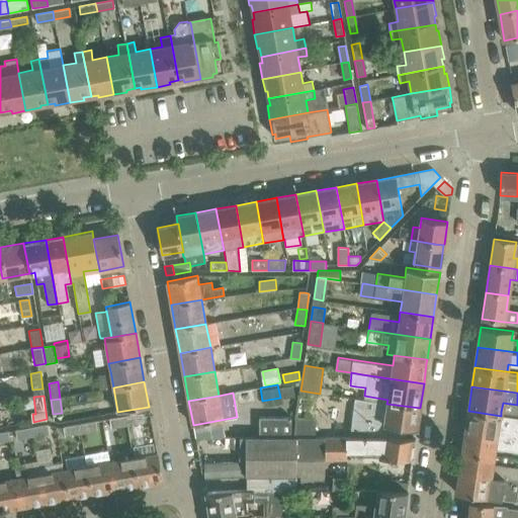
[(416,429),(417,429),(420,408),(386,404),(363,400),(354,399),(349,436),(408,437),(409,428),(416,429)]
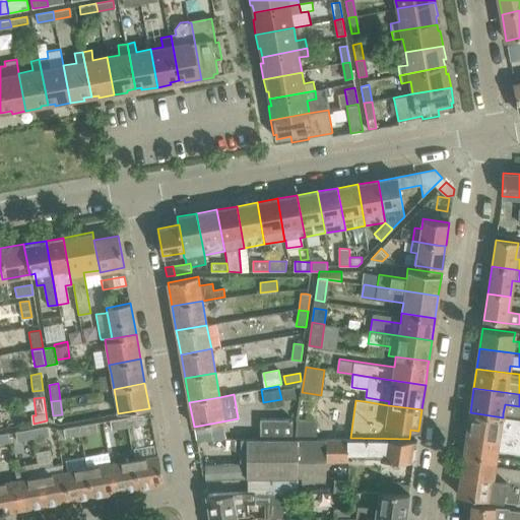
[(519,419),(503,417),(470,412),(467,433),(519,440),(519,419)]
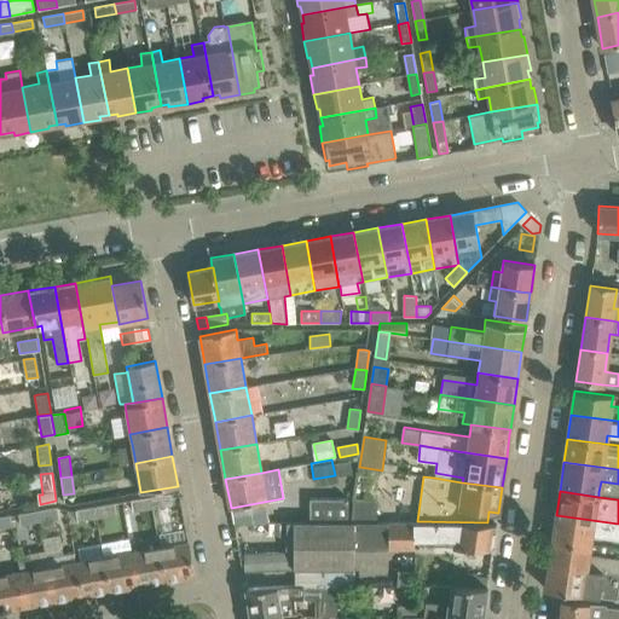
[(172,504),(169,493),(150,497),(152,508),(172,504)]
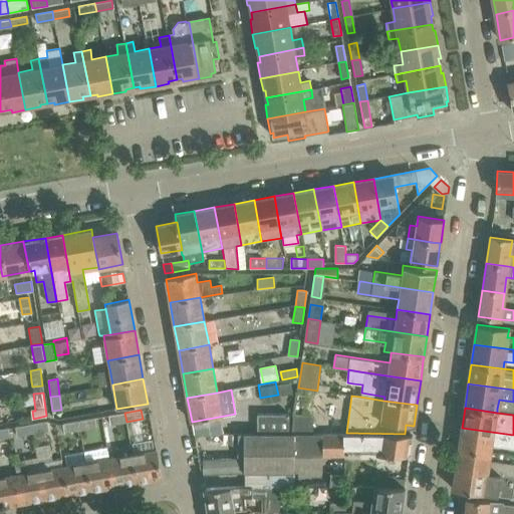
[(110,425),(126,422),(124,413),(108,416),(110,425)]
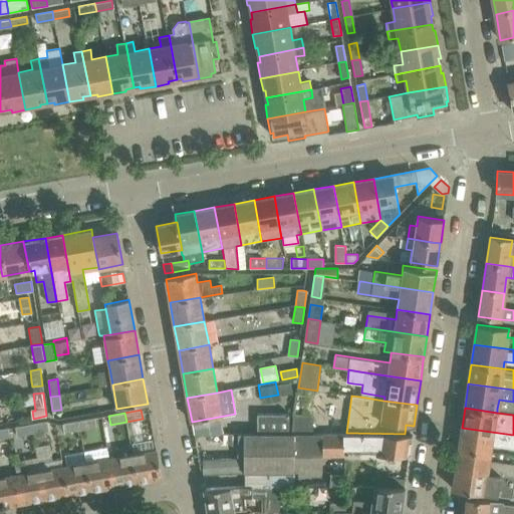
[(258,416),(258,434),(290,434),(290,415),(258,416)]
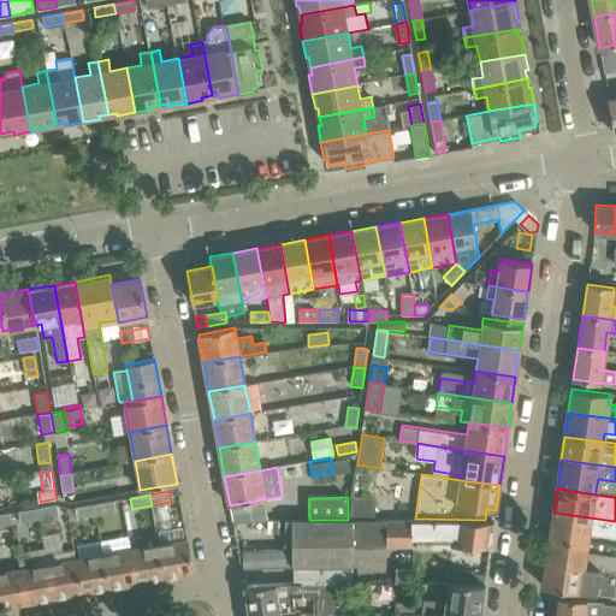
[(353,497),(349,519),(373,519),(375,501),(353,497)]
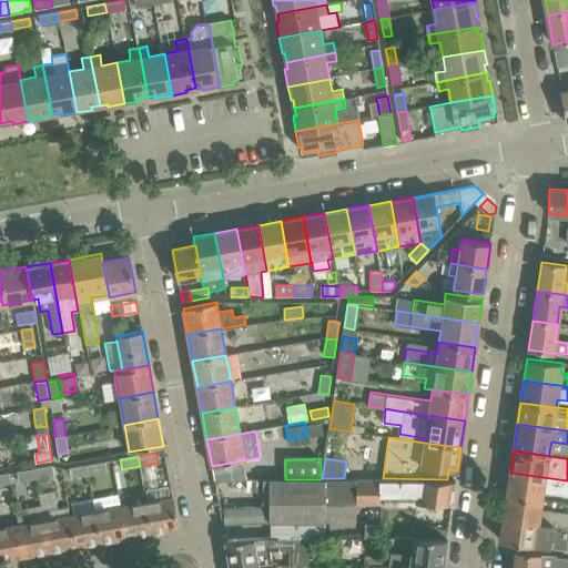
[(108,473),(105,462),(88,465),(90,476),(108,473)]
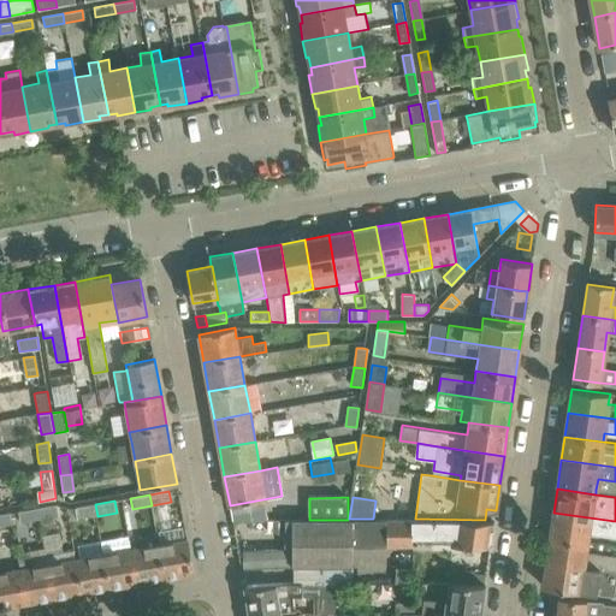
[(57,504),(37,508),(40,520),(59,516),(57,504)]
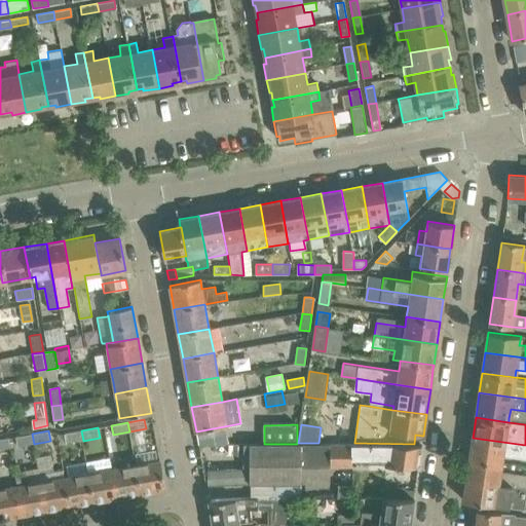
[(83,441),(81,430),(65,434),(67,443),(83,441)]
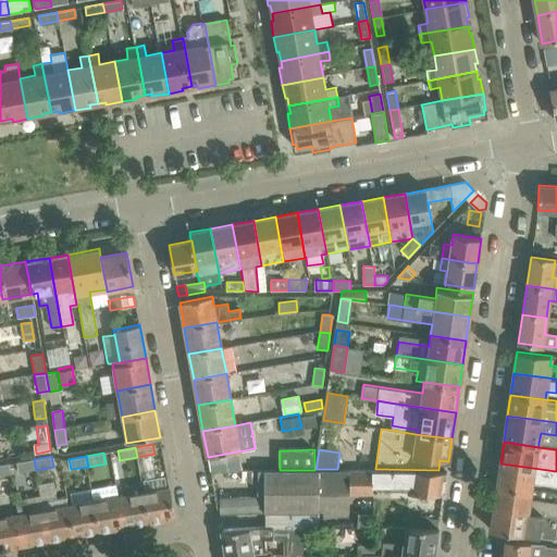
[(34,470),(36,470),(34,459),(16,462),(19,473),(34,470)]
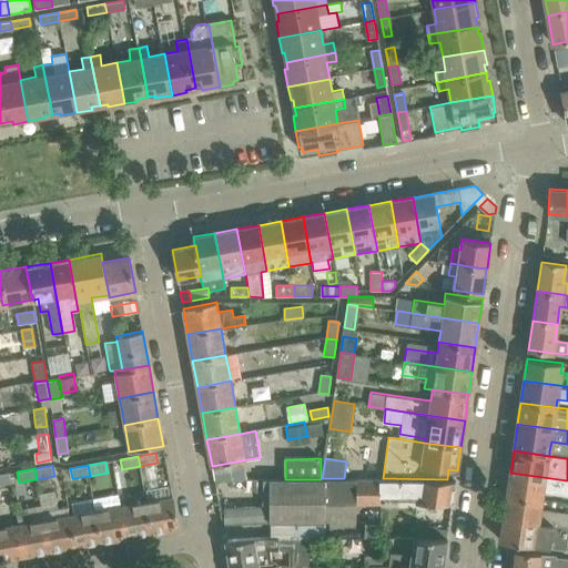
[(0,486),(11,484),(9,473),(0,474),(0,486)]
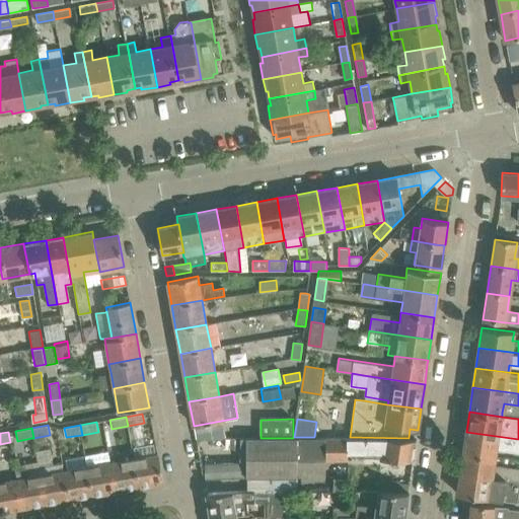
[(518,439),(466,432),(463,451),(496,456),(497,449),(518,452),(518,439)]
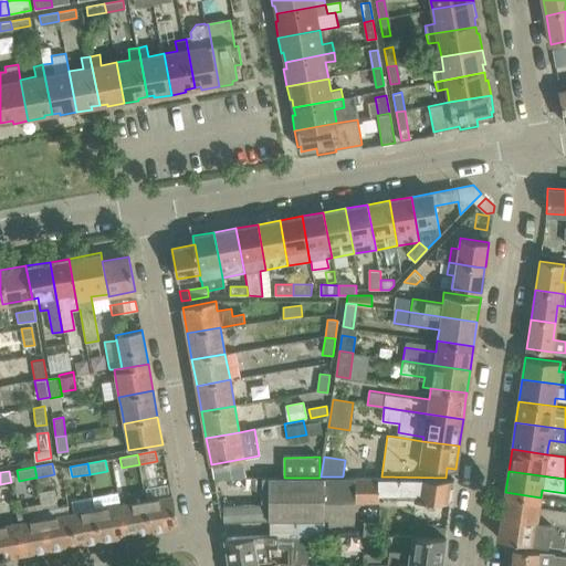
[(333,478),(321,478),(320,478),(284,478),(262,478),(262,501),(269,501),(269,503),(269,519),(269,520),(324,520),(324,500),(355,500),(355,477),(345,477),(345,478),(333,478)]
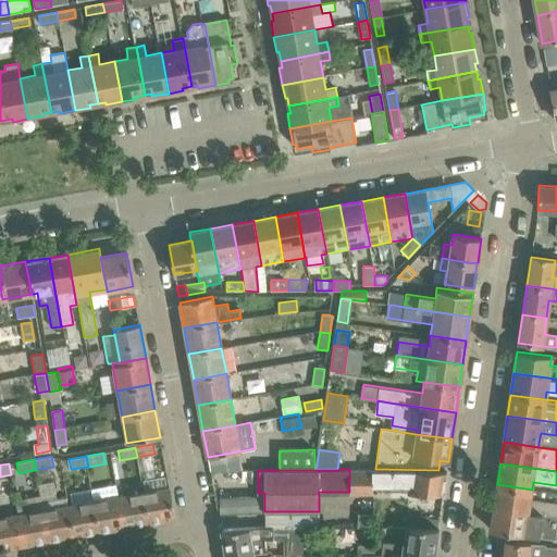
[(408,493),(444,493),(447,470),(438,470),(375,469),(349,469),(349,492),(349,493),(373,494),(373,484),(408,484),(408,493)]
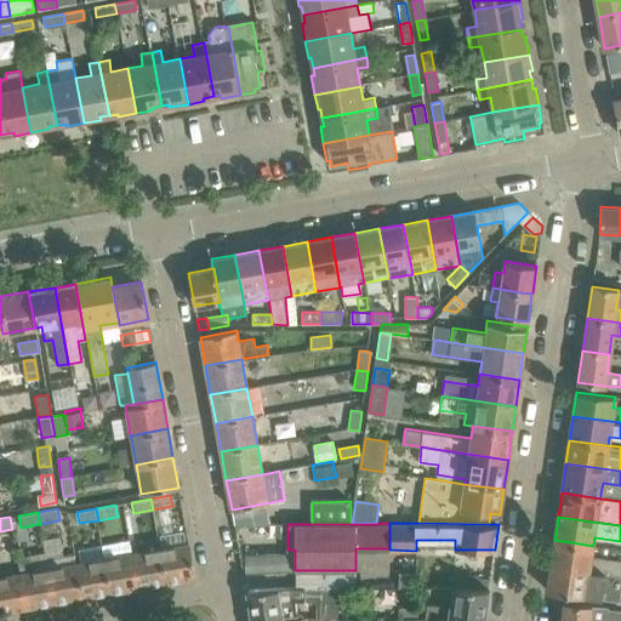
[(274,524),(274,537),(285,537),(285,524),(274,524)]
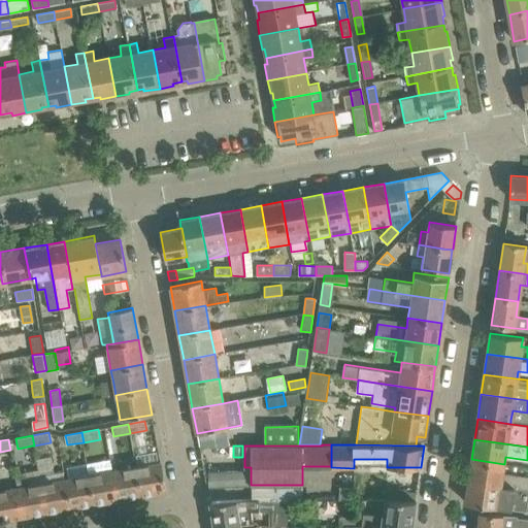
[(50,455),(35,457),(38,470),(40,484),(45,513),(69,508),(64,480),(63,473),(53,475),(50,455)]
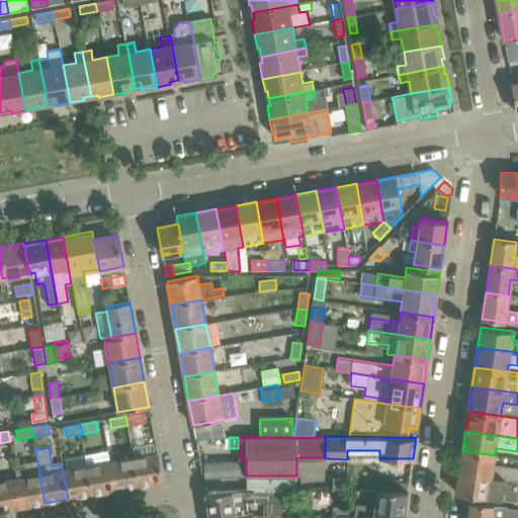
[(495,455),(462,450),(459,471),(517,479),(517,466),(494,463),(495,455)]
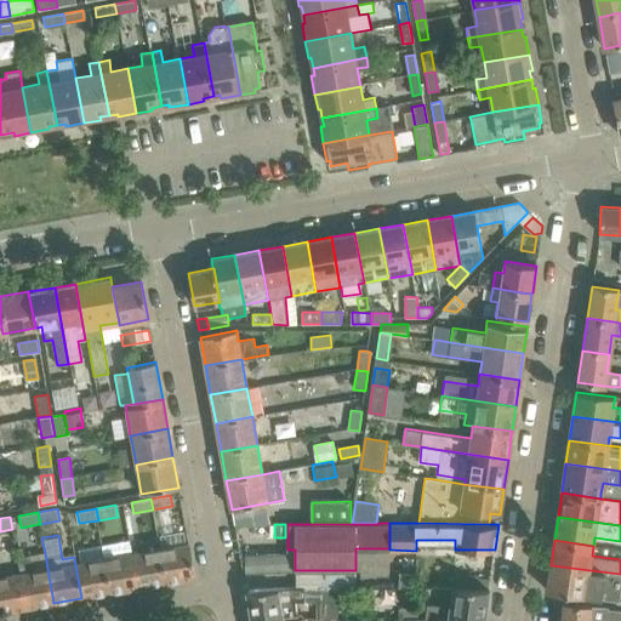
[(160,550),(166,584),(194,577),(188,543),(160,550)]
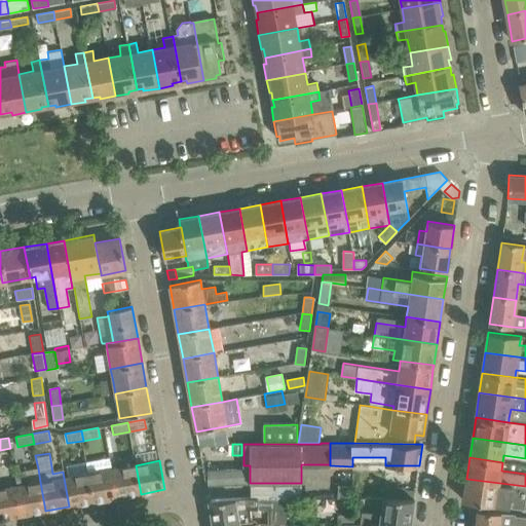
[(112,470),(117,498),(141,494),(136,465),(112,470)]
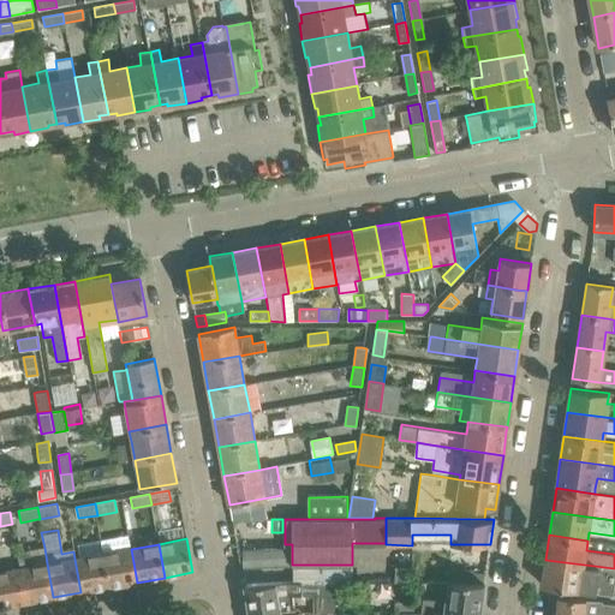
[(287,545),(243,547),(244,566),(287,565),(287,545)]
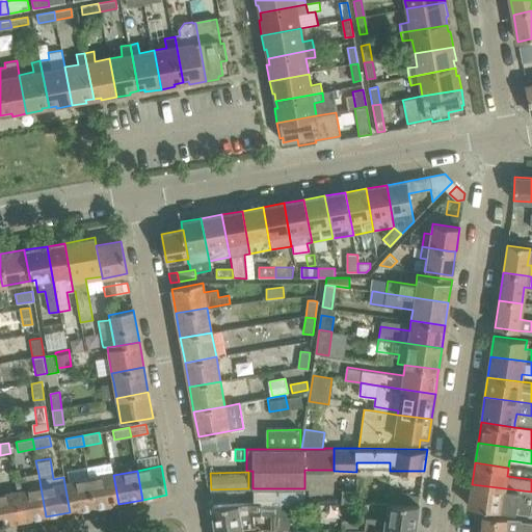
[(89,479),(95,508),(118,504),(113,475),(89,479)]
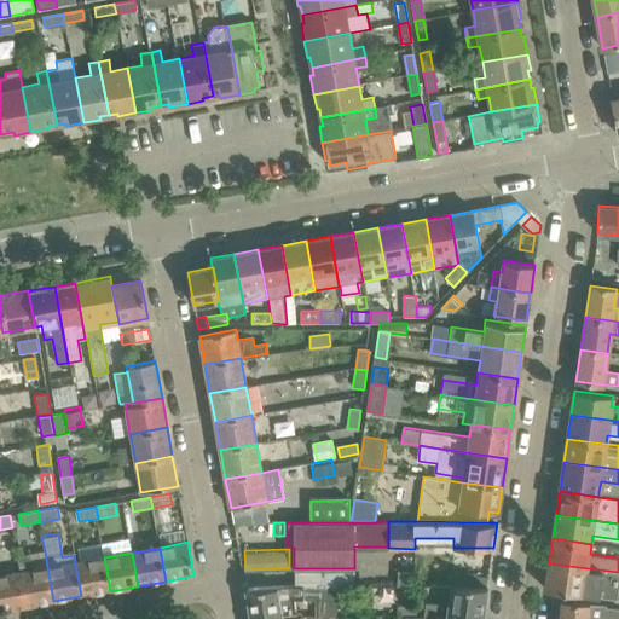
[(25,606),(53,601),(47,567),(32,570),(29,555),(16,557),(19,572),(25,606)]
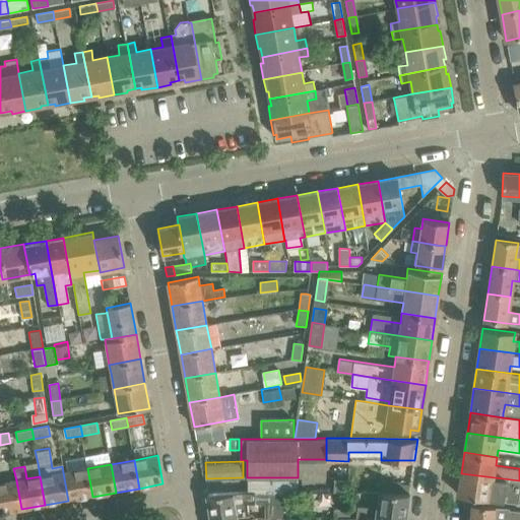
[(87,468),(63,472),(68,501),(92,497),(87,468)]
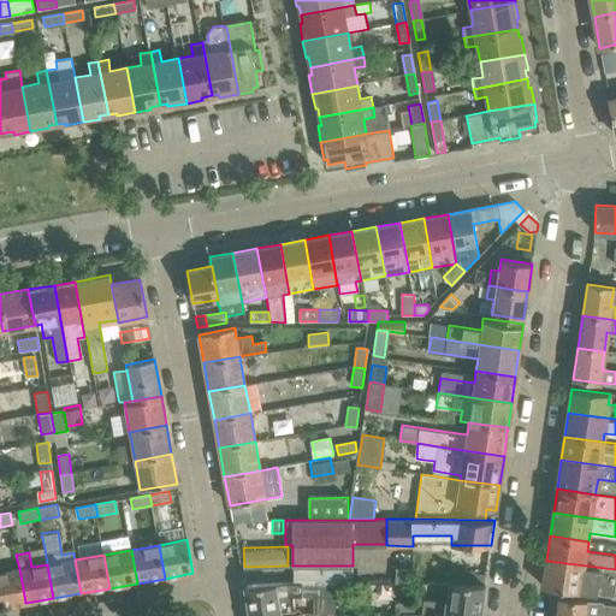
[(615,584),(615,569),(546,561),(543,586),(614,597),(615,584)]
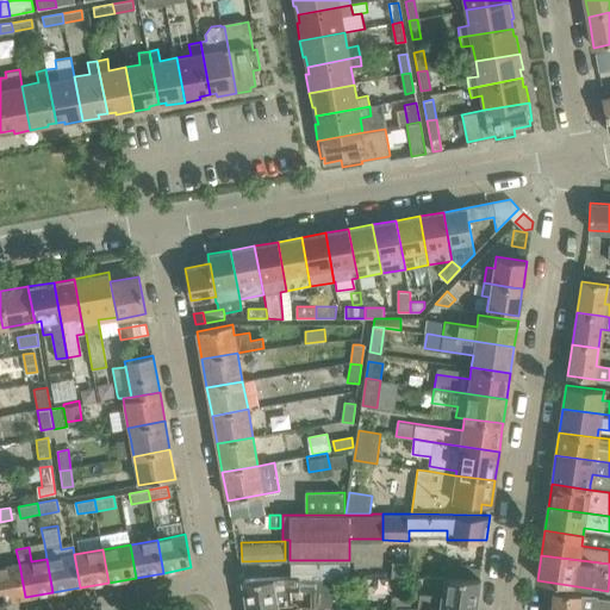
[(0,601),(25,597),(19,564),(0,567),(0,601)]
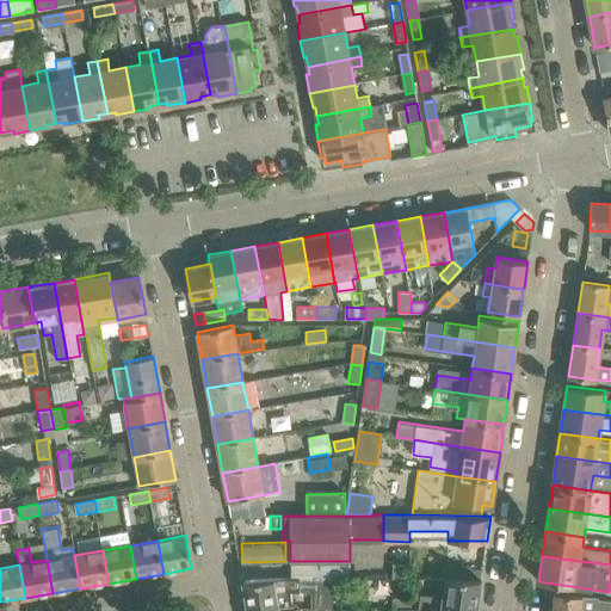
[(418,608),(476,610),(481,579),(445,578),(443,596),(420,594),(418,608)]
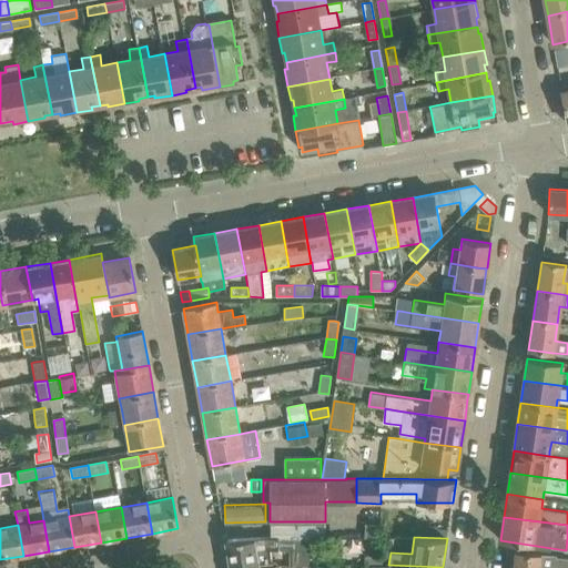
[(310,540),(225,540),(230,567),(237,567),(261,566),(260,563),(271,561),(271,549),(287,549),(287,566),(314,566),(314,564),(310,540)]
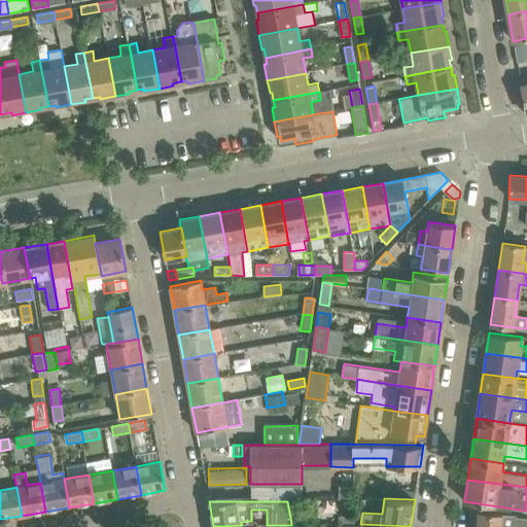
[(479,512),(477,526),(500,526),(513,526),(526,526),(526,518),(515,517),(516,516),(501,514),(479,512)]
